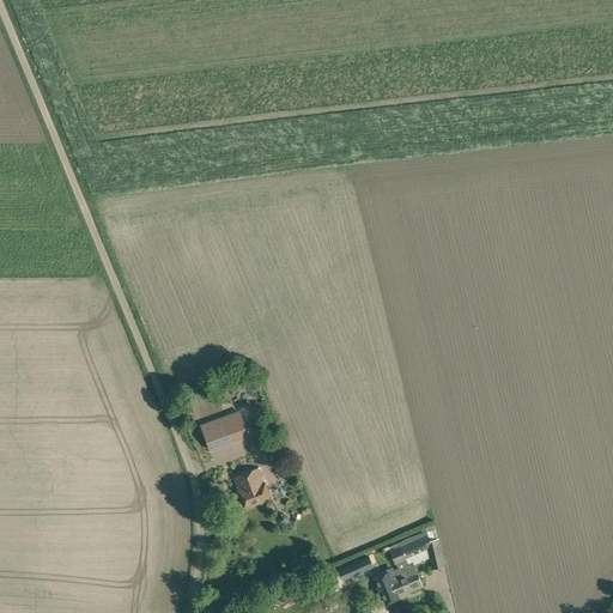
[(222,382),(230,376),(223,364),(214,370),(222,382)]
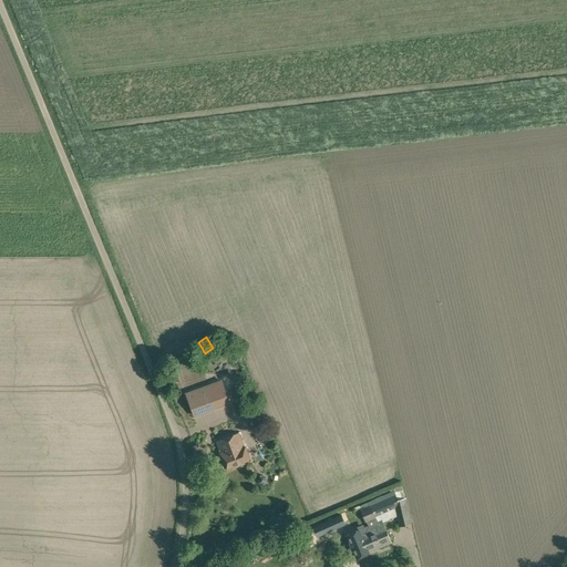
[(194,416),(216,408),(207,385),(185,394),(194,416)]
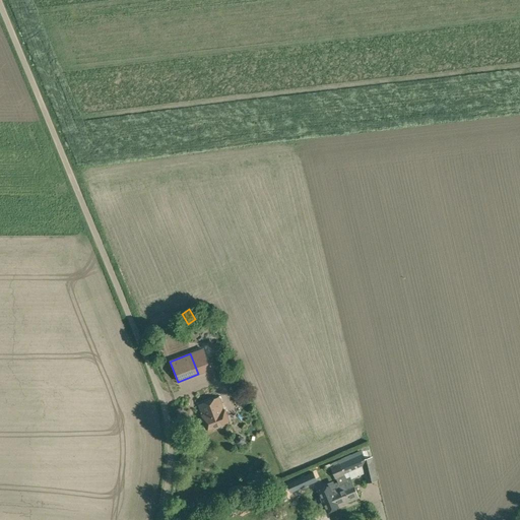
[(223,410),(218,398),(199,404),(203,415),(202,416),(207,430),(229,421),(224,410),(223,410)]
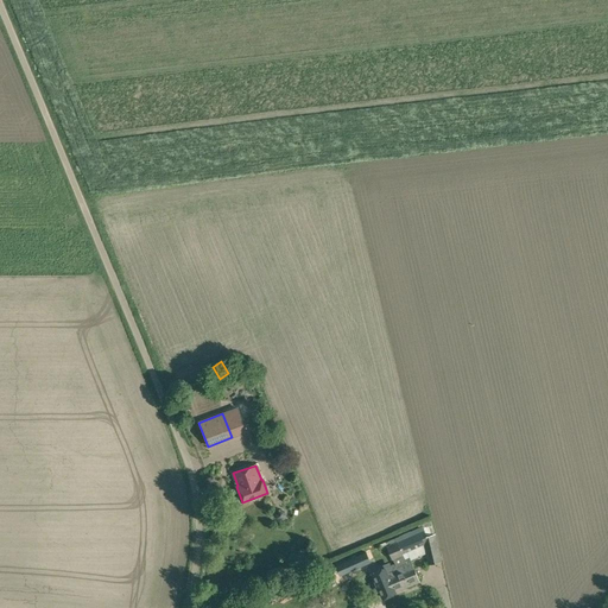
[(384,569),(373,574),(384,599),(394,594),(393,593),(419,582),(410,559),(409,557),(404,559),(401,553),(424,544),(426,552),(429,564),(441,562),(435,534),(432,525),(423,527),(423,526),(396,538),(397,542),(387,545),(393,558),(396,563),(384,569)]
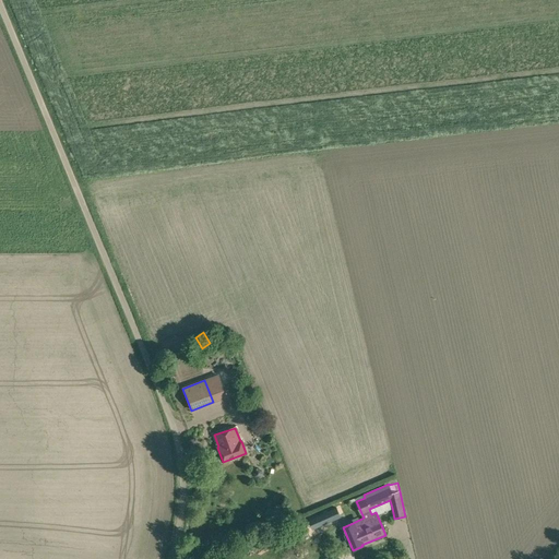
[(318,516),(321,525),(341,516),(336,508),(318,516)]
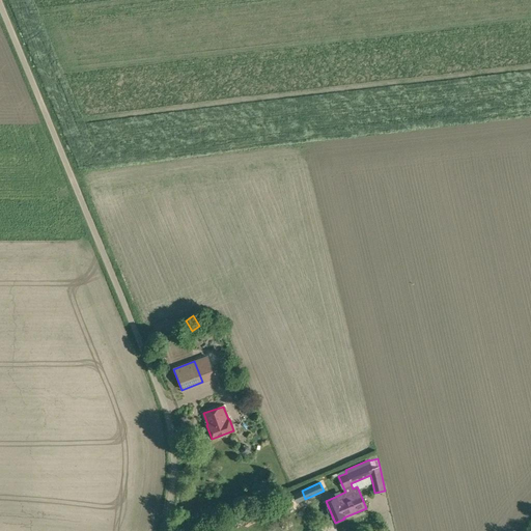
All buildings are outlined.
